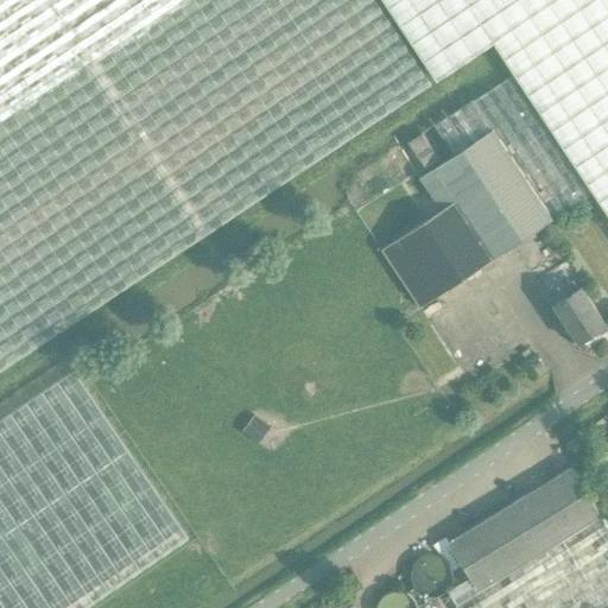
[(0,0),(0,372),(431,84),(374,0),(0,0)]
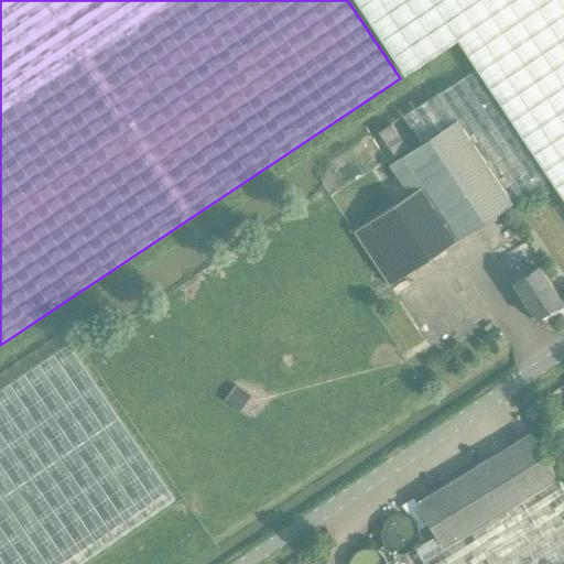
[(563,0),(357,0),(405,73),(459,36),(478,66),(445,88),(424,101),(402,117),(420,144),(457,120),(508,196),(512,203),(550,177),(563,198),(563,0)]
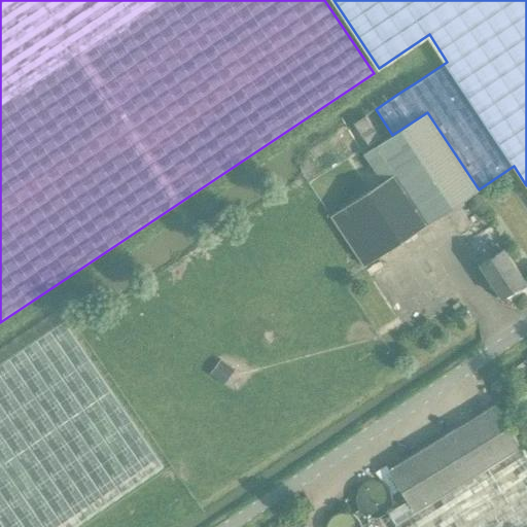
[(350,203),(331,215),(364,266),(383,253),(479,189),(475,183),(427,112),(392,135),(383,141),(363,153),(383,181),(350,203)]
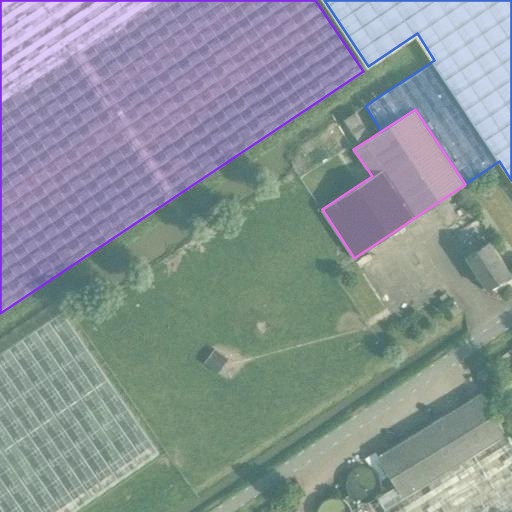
[(355,112),(344,119),(358,141),(369,133),(355,112)]
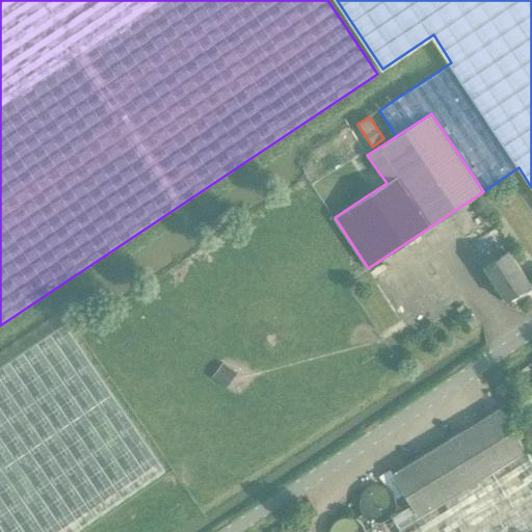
[(496,260),(484,267),(506,299),(531,284),(509,250),(507,251),(502,244),(490,251),(496,260)]
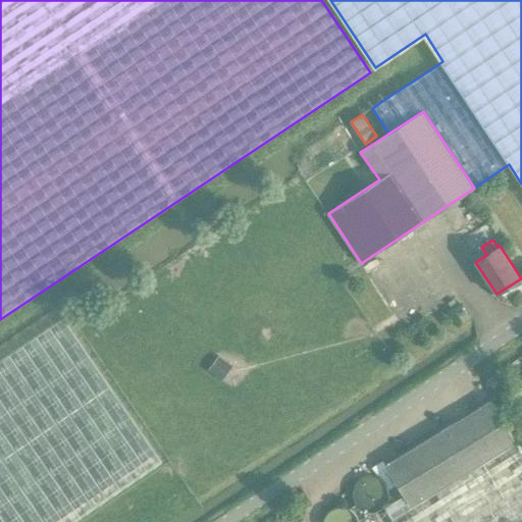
[(0,521),(71,521),(162,461),(63,317),(0,360),(0,521)]
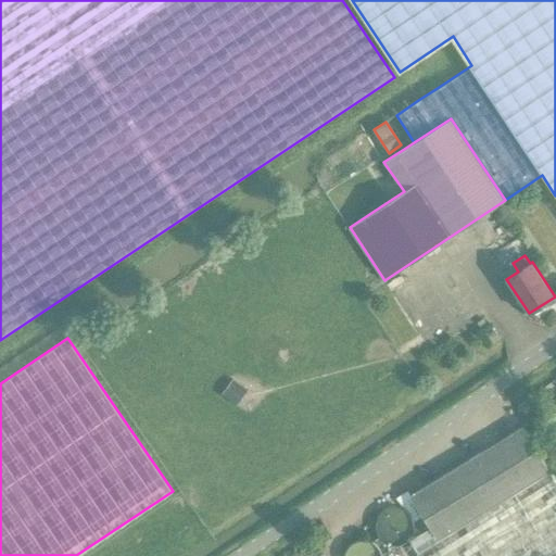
[(411,495),(430,527),(439,541),(550,470),(522,427),(411,495)]
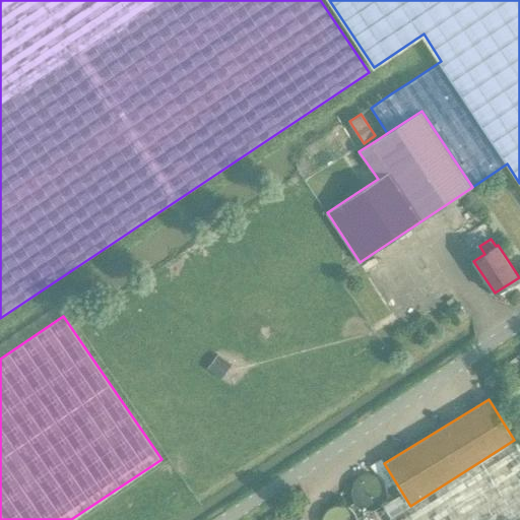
[(410,506),(402,493),(386,504),(396,519),(519,519),(519,450),(514,440),(410,506)]
